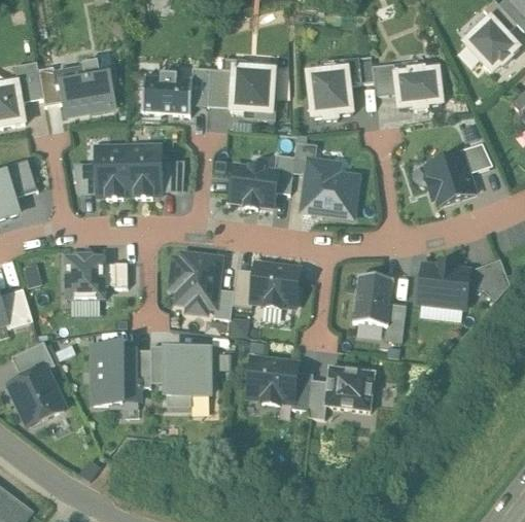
[(513,0),(524,14),(524,0),(513,0)]
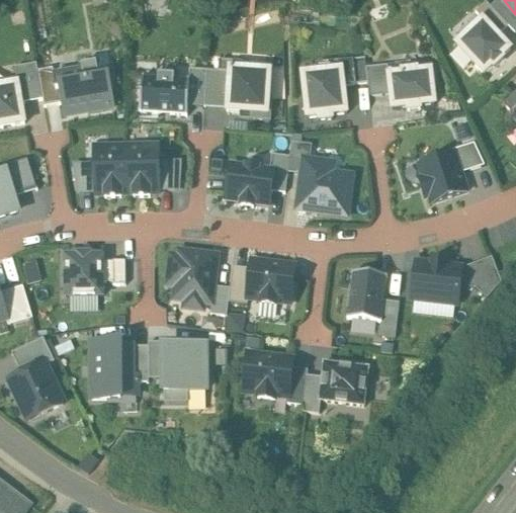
[(508,25),(487,1),(476,11),(483,19),(498,35),(508,25)]
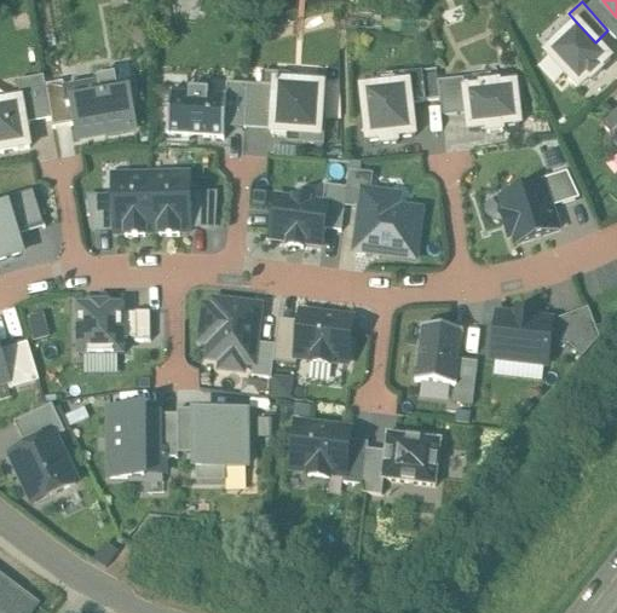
[(595,42),(577,23),(546,52),(578,87),(589,77),(590,80),(601,69),(600,68),(611,58),(595,42)]
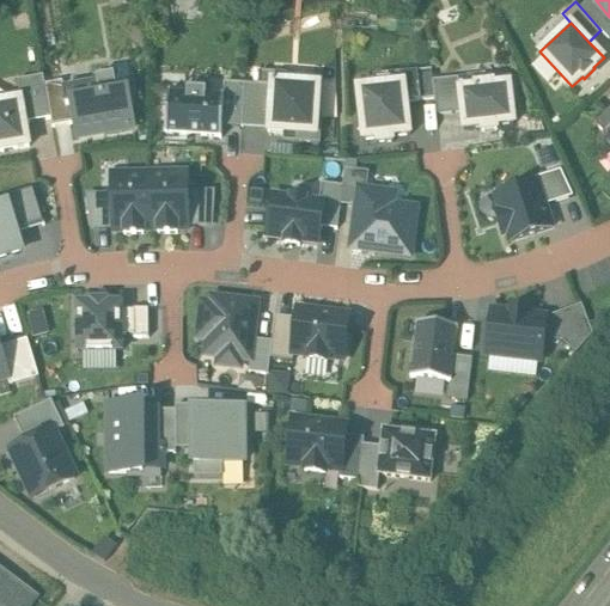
[(322,79),(274,75),(275,68),(261,67),(261,80),(273,80),(270,124),(270,127),(297,129),(296,138),(323,139),(324,110),(321,110),(322,79)]
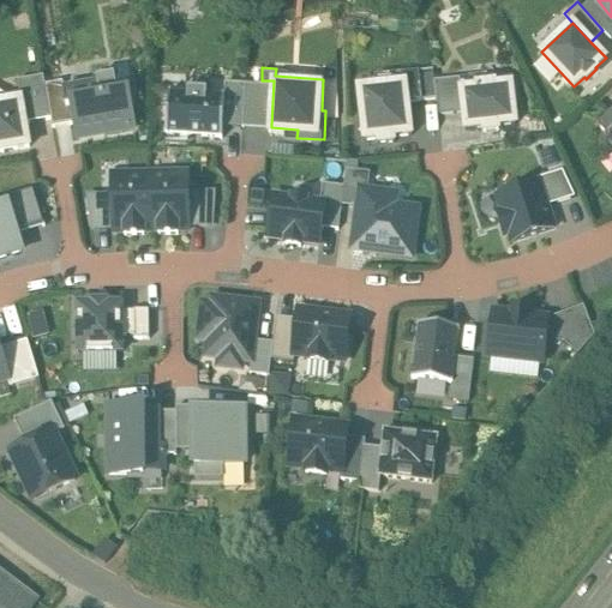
[(97,78),(66,84),(70,103),(76,103),(78,118),(81,128),(105,124),(106,128),(136,124),(131,101),(124,103),(121,95),(124,94),(120,70),(96,73),(97,78)]
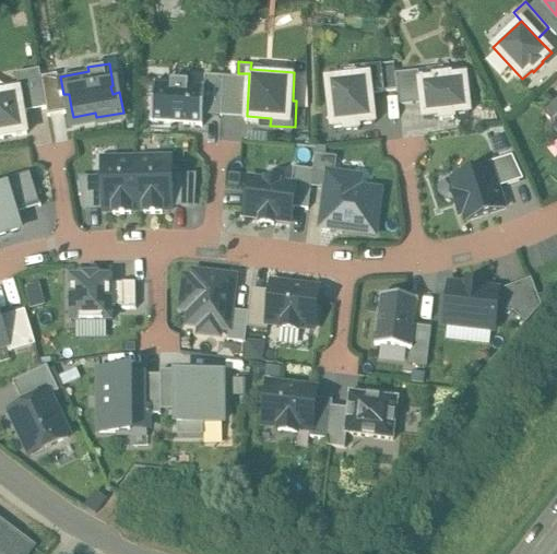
[(18,68),(21,85),(24,107),(48,103),(43,72),(40,65),(18,68)]
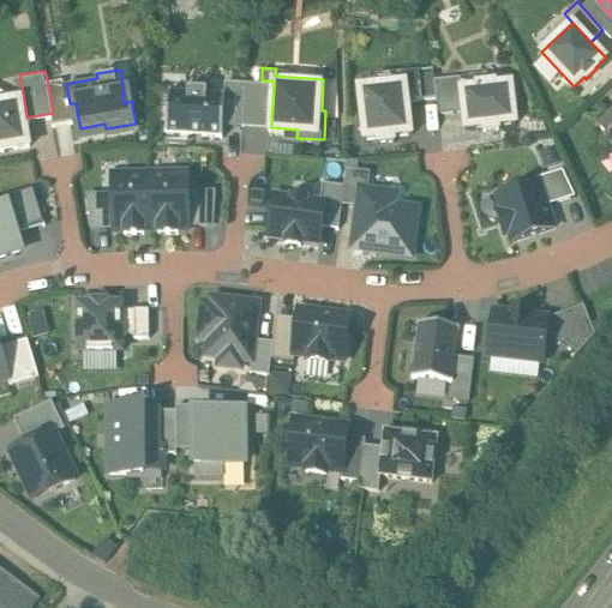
[(462,73),(436,77),(439,109),(465,107),(462,84),(463,84),(462,73)]
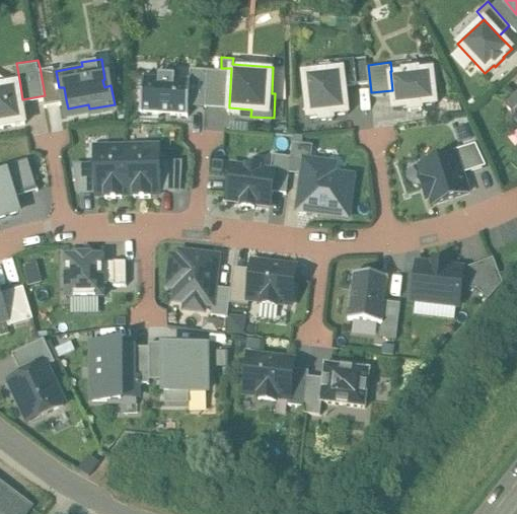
[(55,65),(40,67),(45,95),(46,103),(66,99),(64,87),(59,87),(56,71),(55,65)]
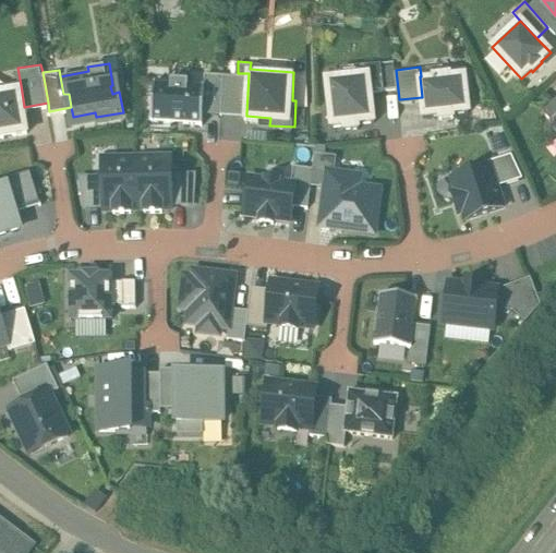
[(399,99),(396,70),(369,73),(372,103),(399,99)]
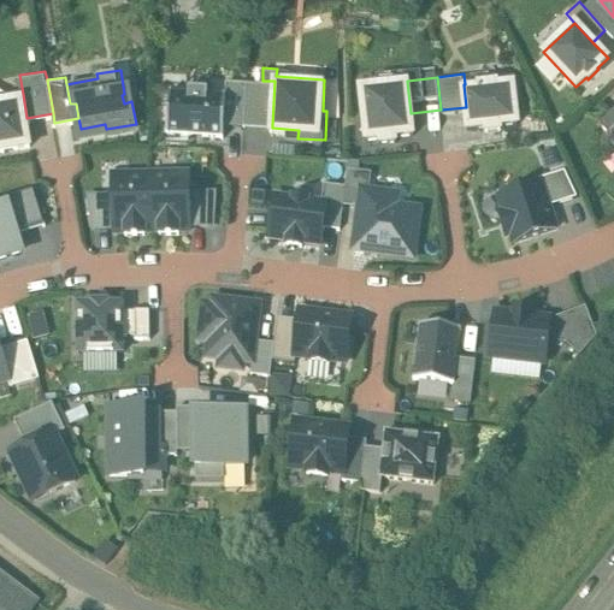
[(229,78),(228,90),(225,123),(246,124),(248,80),(229,78)]
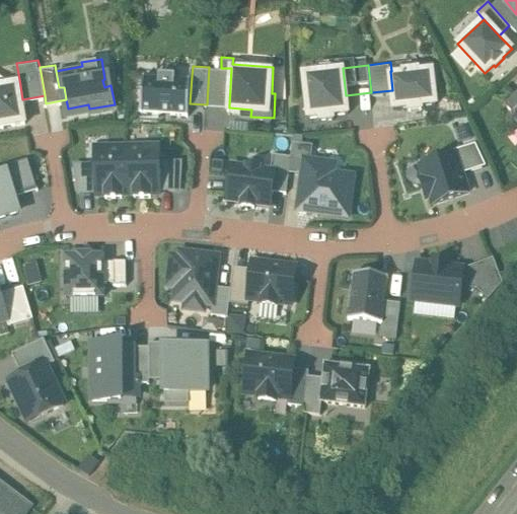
[(420,68),(420,66),(404,68),(404,70),(391,71),(390,71),(392,90),(394,105),(410,103),(411,106),(423,105),(423,102),(438,100),(434,66),(420,68)]
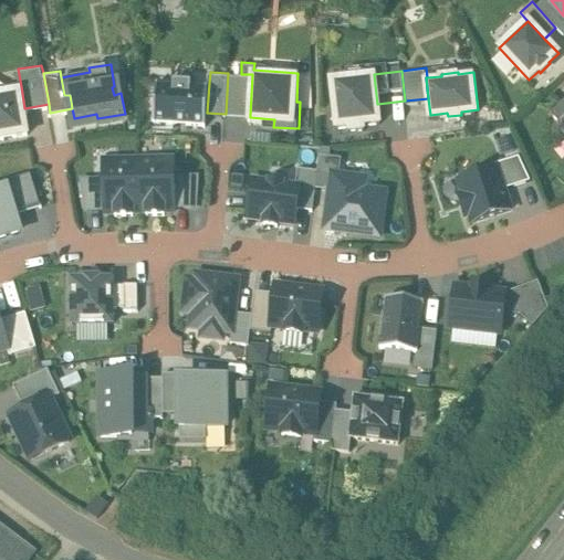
[(241,74),(228,73),(226,114),(250,115),(252,74),(241,74)]
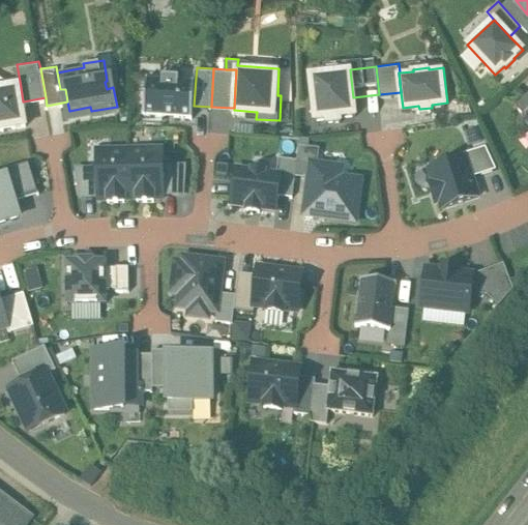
[(350,69),(306,74),(311,120),(355,116),(353,97),(350,69)]
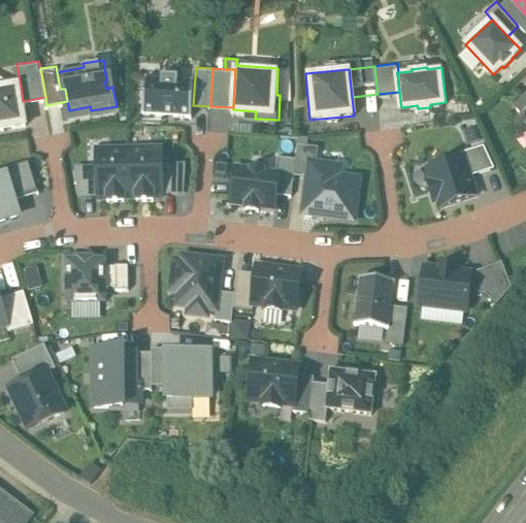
[(163,75),(146,74),(144,111),(193,115),(193,105),(195,77),(179,77),(179,73),(163,72),(163,75)]
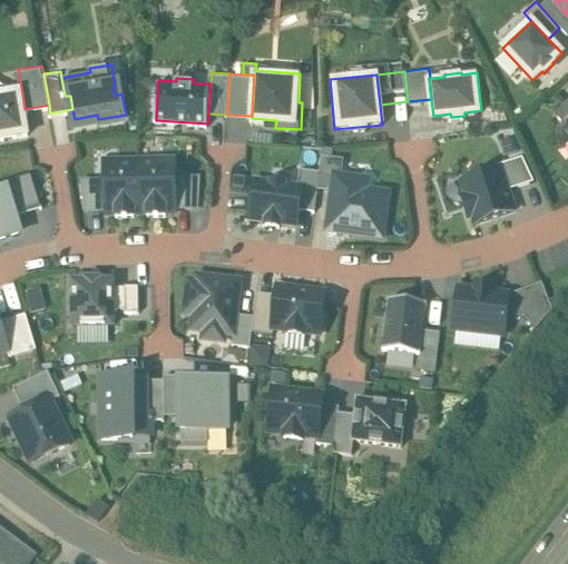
[(0,136),(29,131),(25,109),(21,87),(8,90),(7,83),(0,83),(0,136)]
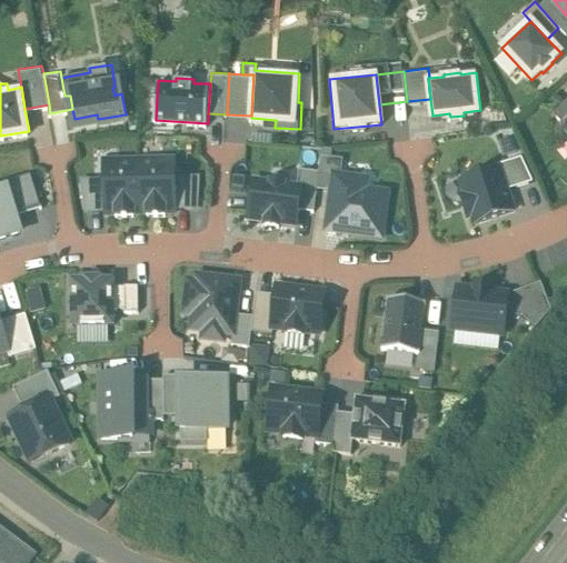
[(566,97),(555,109),(564,119),(565,118),(566,116),(566,97)]
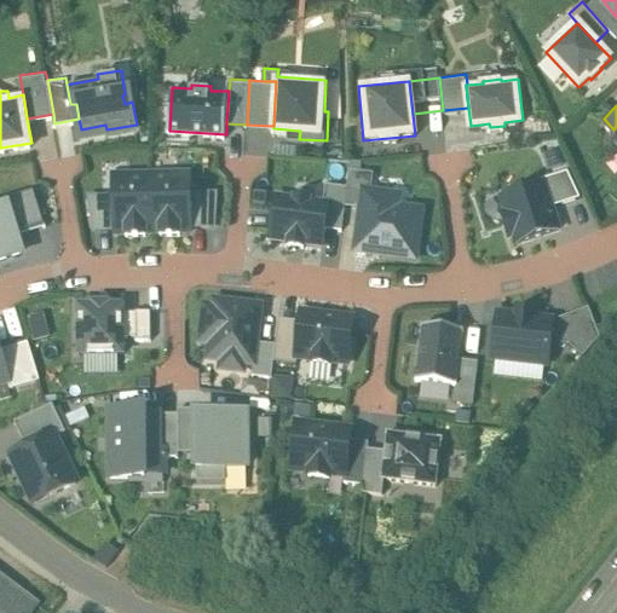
[(559,142),(543,148),(548,162),(564,157),(559,142)]
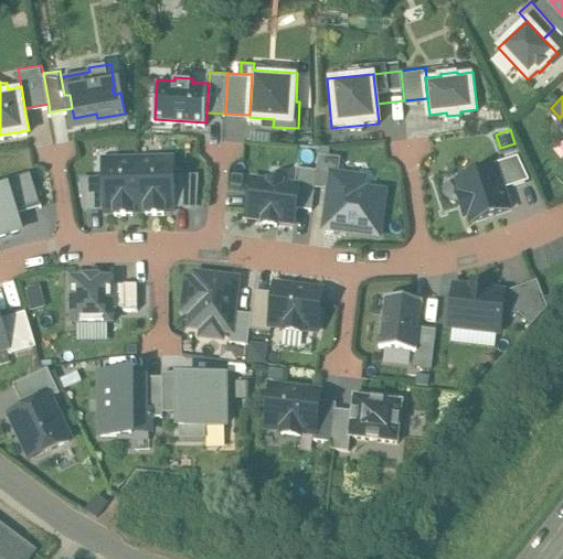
[(318,167),(316,183),(328,184),(331,167),(340,168),(342,154),(320,151),(318,167)]
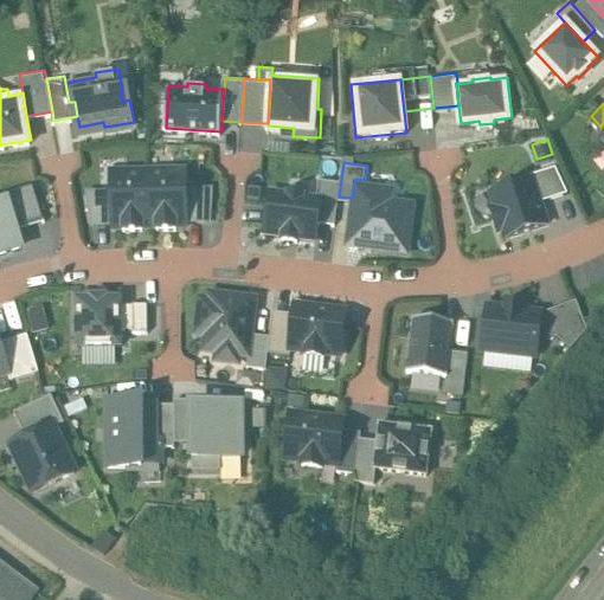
[(129,172),(113,172),(114,188),(114,219),(114,224),(124,224),(124,227),(145,226),(145,223),(152,223),(149,166),(129,167),(129,172)]
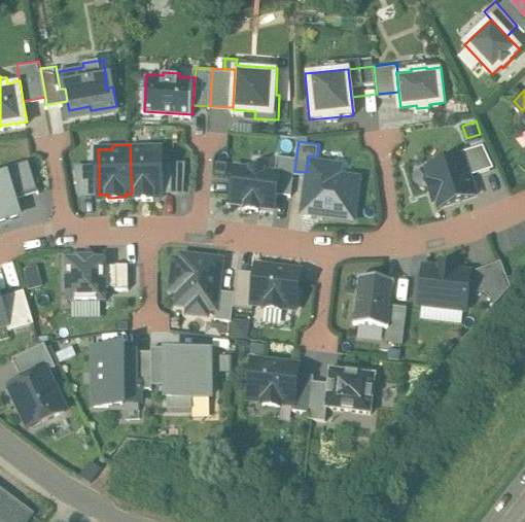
[(163,163),(163,148),(148,148),(147,144),(130,144),(132,194),(137,194),(137,197),(154,197),(154,194),(164,194),(164,189),(163,163)]
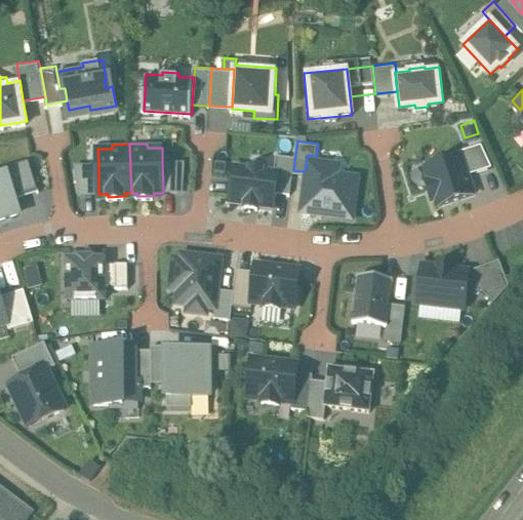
[(426,157),(439,203),(480,191),(466,145),(426,157)]
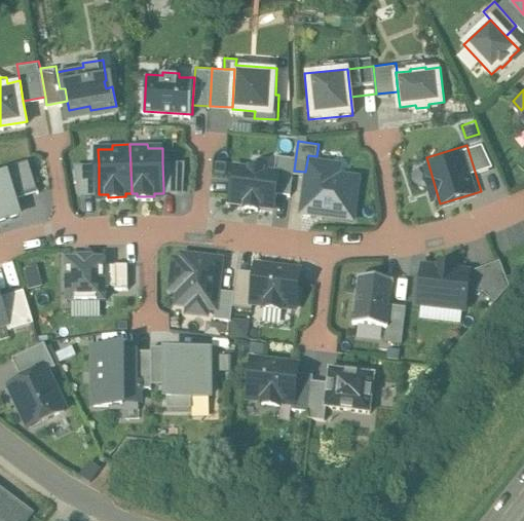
[(296,155),(277,153),(276,166),(272,190),(291,192),(294,171),(296,155)]
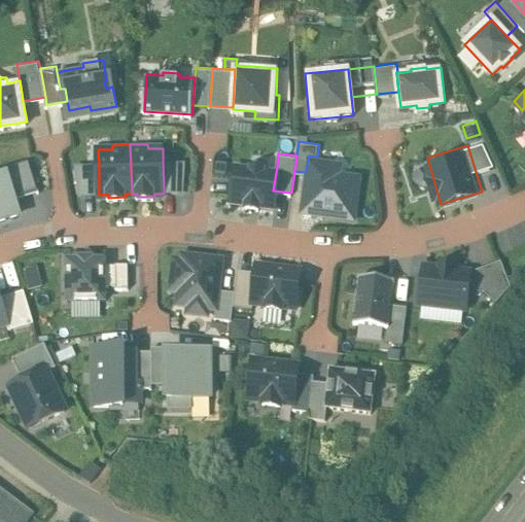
[(317,157),(309,155),(306,172),(302,208),(356,216),(362,173),(344,170),(345,161),(317,157)]
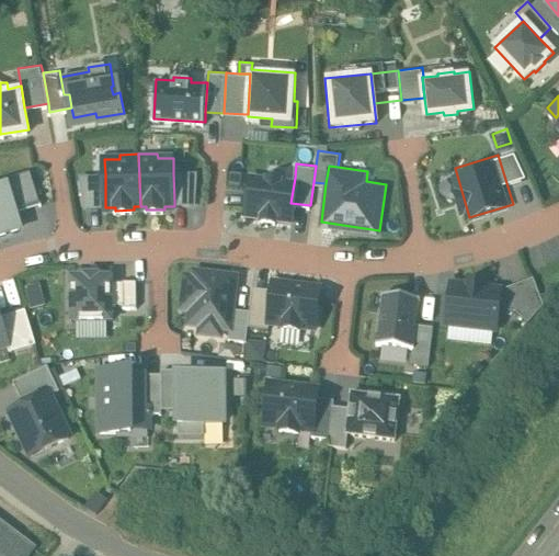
[(9,185),(16,210),(43,202),(33,168),(7,177),(9,185)]
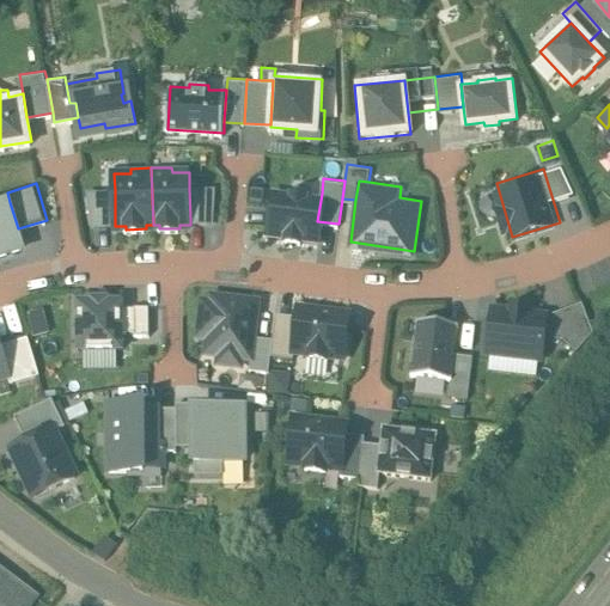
[(213,219),(215,188),(189,189),(190,220),(213,219)]
